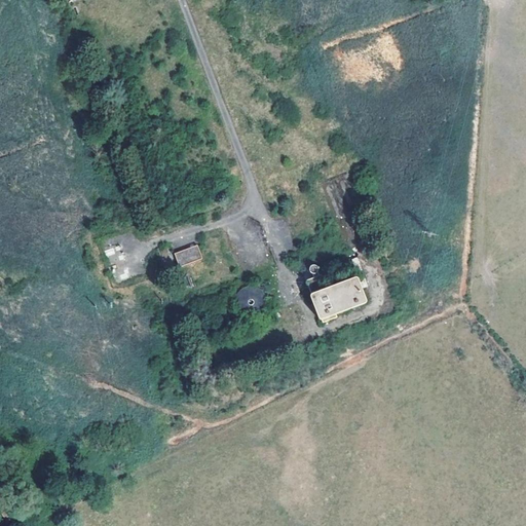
[(180,266),(203,259),(199,246),(176,253),(180,266)]
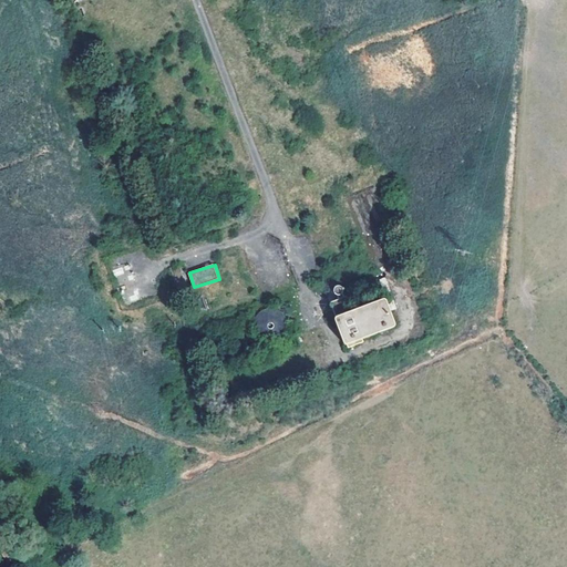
[(341,298),(340,296),(341,295),(342,294),(342,291),(342,290),(341,288),(339,287),(337,286),(334,287),(332,288),(331,289),(331,291),(331,292),(331,294),(332,296),(334,297),(336,297),(337,300),(330,302),(348,350),(362,344),(361,341),(394,329),(384,301),(351,313),(346,297),(341,298)]
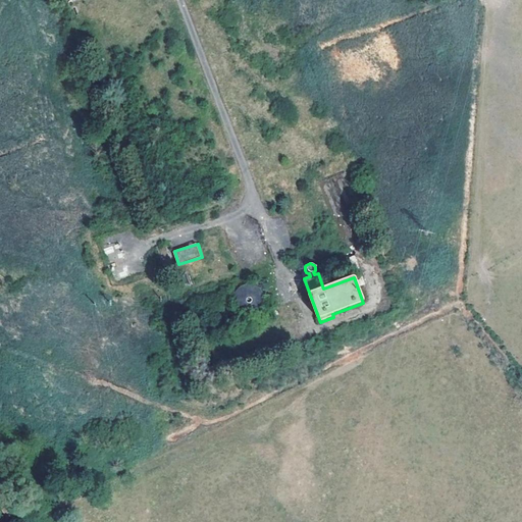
[(265,302),(265,297),(264,293),(261,290),(256,285),(253,284),(247,284),(243,285),(238,289),(236,293),(233,298),(233,302),(235,306),(238,311),(241,314),(248,316),(252,316),(258,314),(260,313),(263,308),(265,302)]
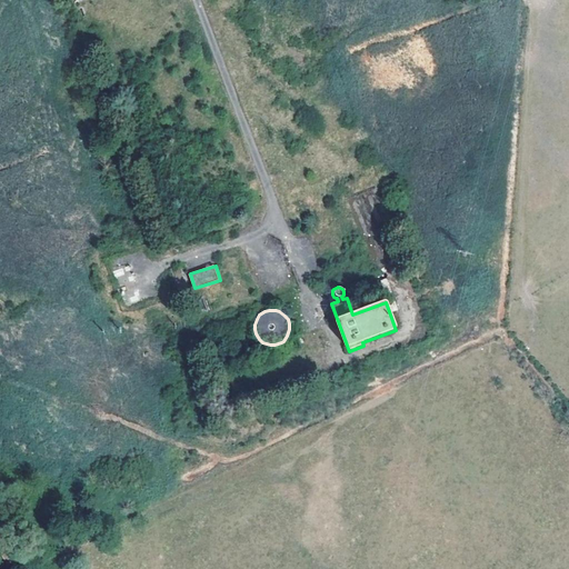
[(261,350),(250,329),(245,331),(247,356),(261,350)]
